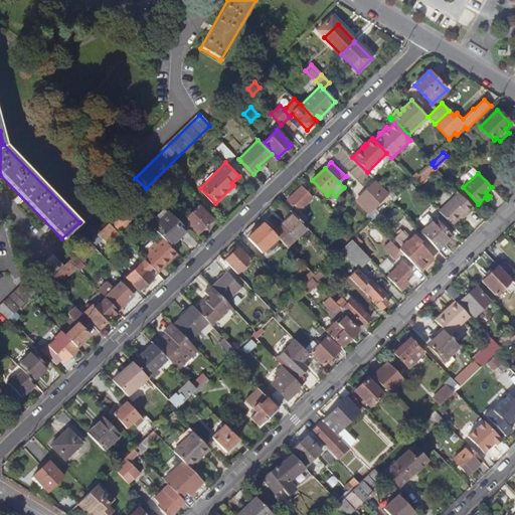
[(388,194),(375,180),(357,199),(370,211),(388,194)]
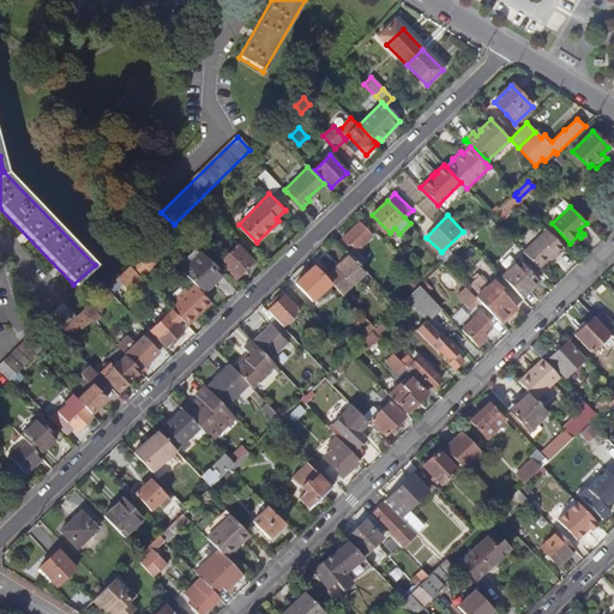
[(342,239),(349,246),(357,238),(360,240),(363,244),(372,235),(360,223),(342,239)]
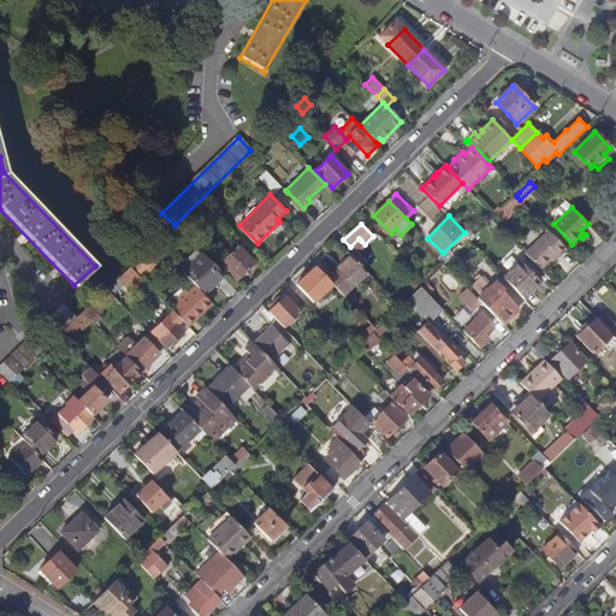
[(525,253),(542,271),(557,255),(560,258),(567,249),(549,230),(525,253)]
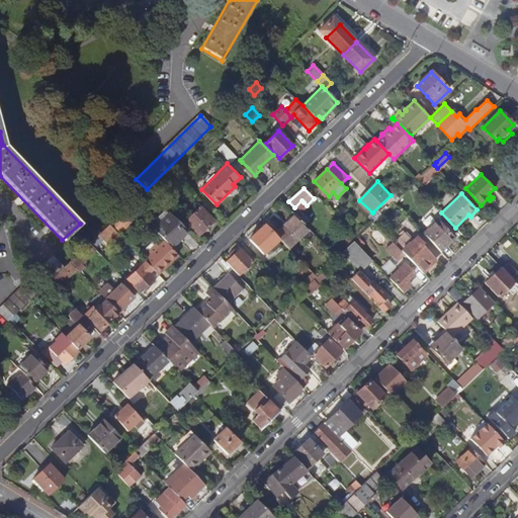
[(290,211),(294,216),(304,225),(309,219),(298,208),(304,202),(301,200),(294,207),(290,211)]
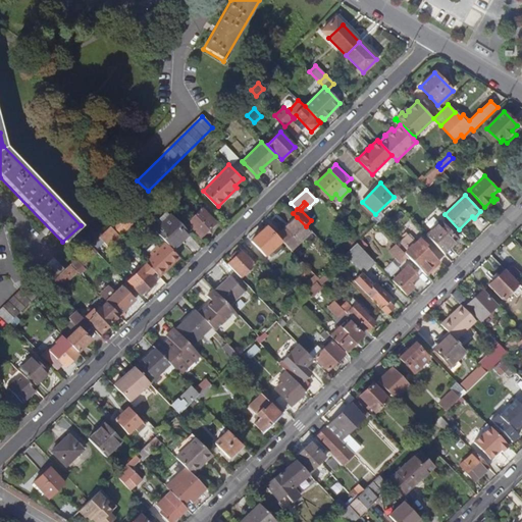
[(202,209),(188,222),(201,237),(215,222),(202,209)]
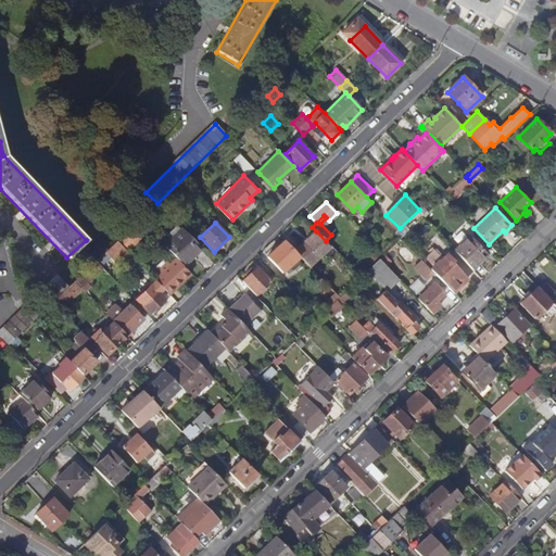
[(134,225),(117,241),(127,251),(143,236),(134,225)]
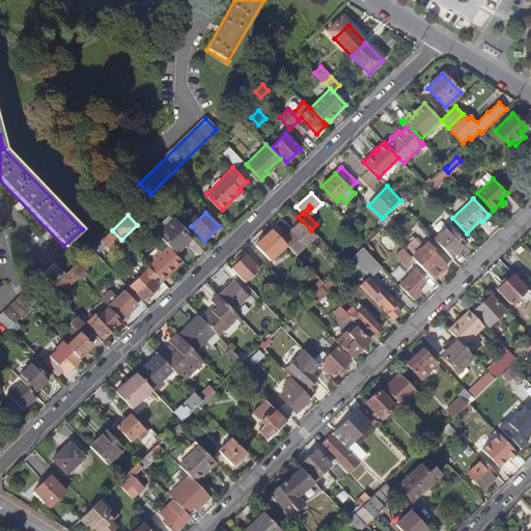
[(158,235),(175,253),(191,238),(173,221),(158,235)]
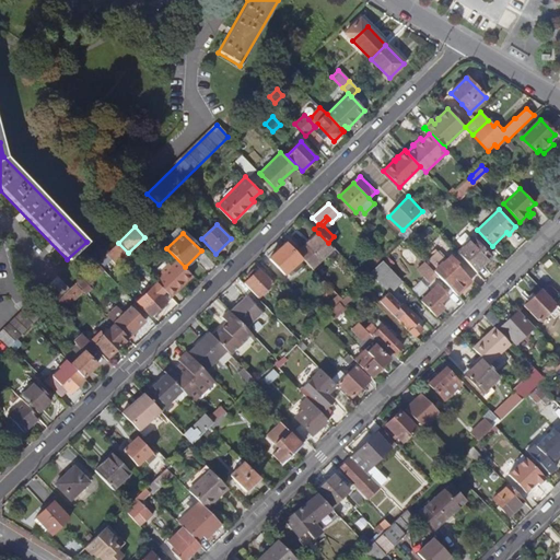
[(334,247),(328,243),(318,233),(298,253),(303,258),(313,268),(334,247)]
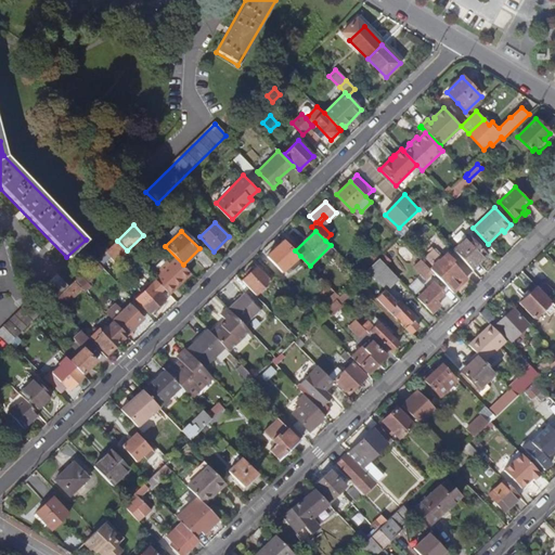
[(454,250),(472,269),(486,255),(468,236),(454,250)]
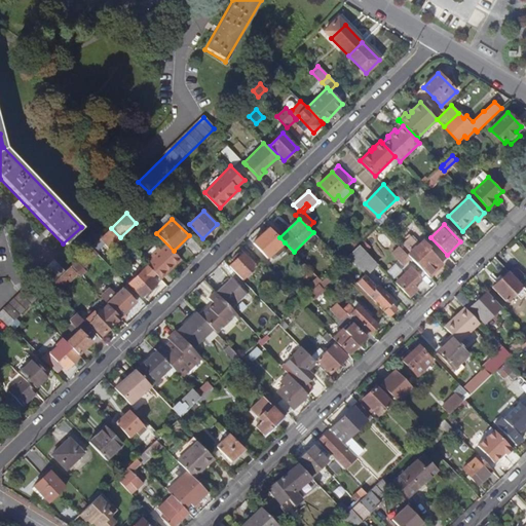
[(285,242),(279,237),(270,228),(254,243),(258,248),(254,251),(257,254),(261,251),(268,258),(285,242)]
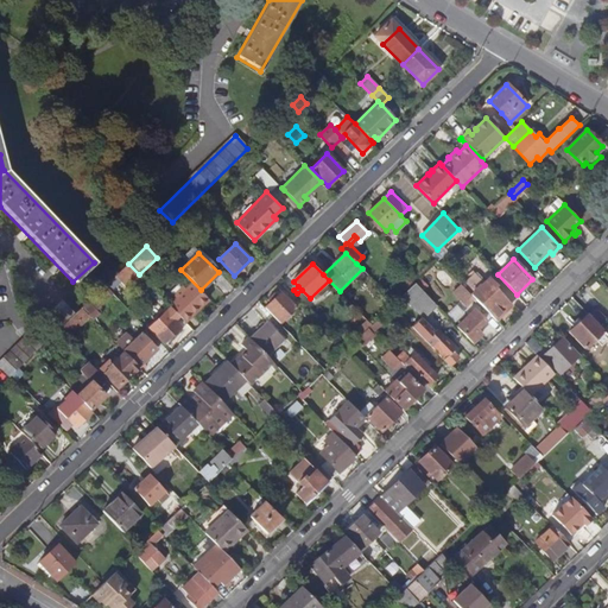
[(413,276),(418,280),(429,271),(423,265),(411,273),(413,276)]
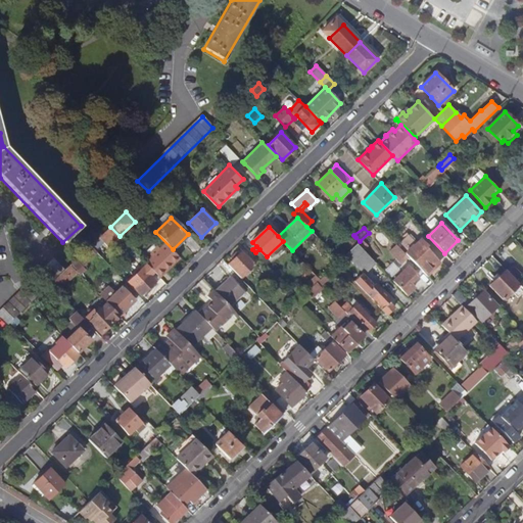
[(359,243),(364,249),(378,235),(372,230),(369,233),(360,241),(359,243)]
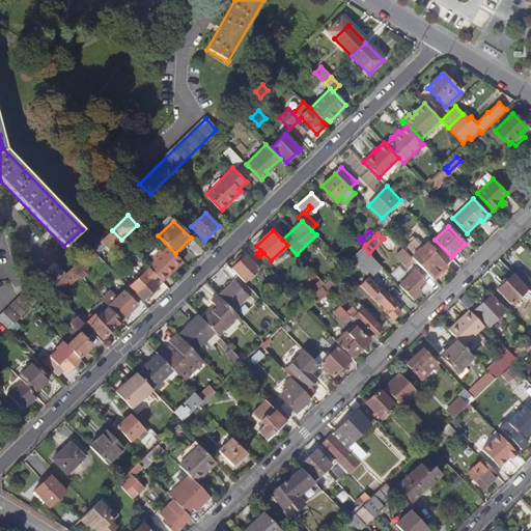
[(403,249),(412,257),(423,247),(415,239),(403,249)]
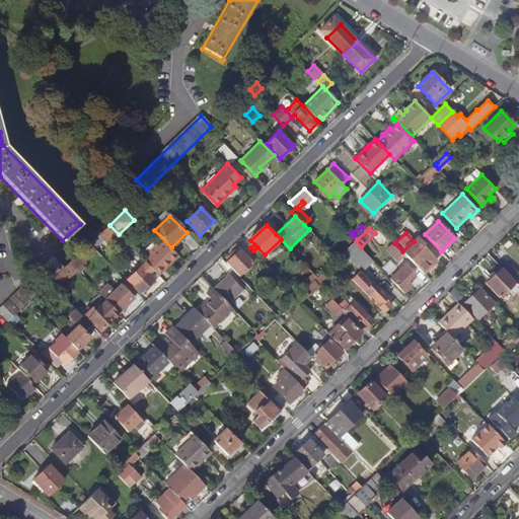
[(402,251),(411,260),(419,269),(424,274),(437,261),(422,245),(424,244),(418,238),(414,241),(402,251)]
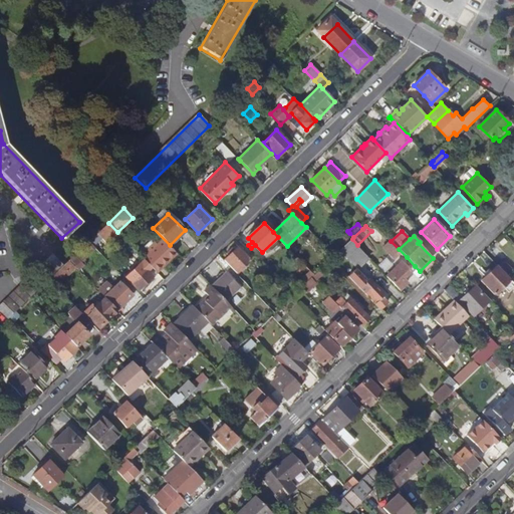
[(368,258),(357,245),(352,239),(341,249),(357,268),(368,258)]
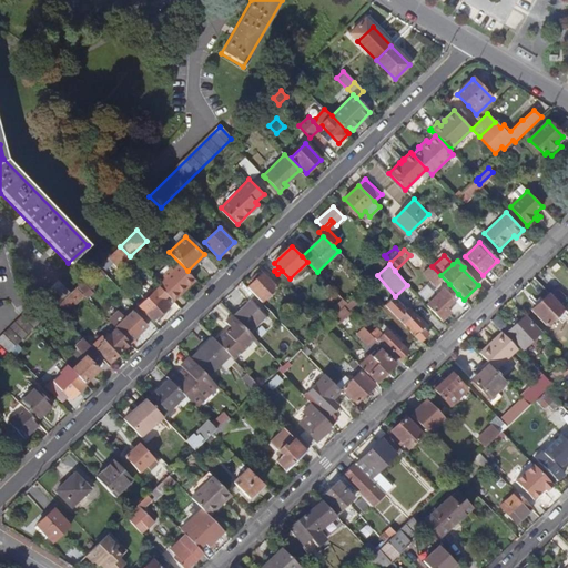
[(99,266),(77,287),(82,293),(104,273),(99,266)]
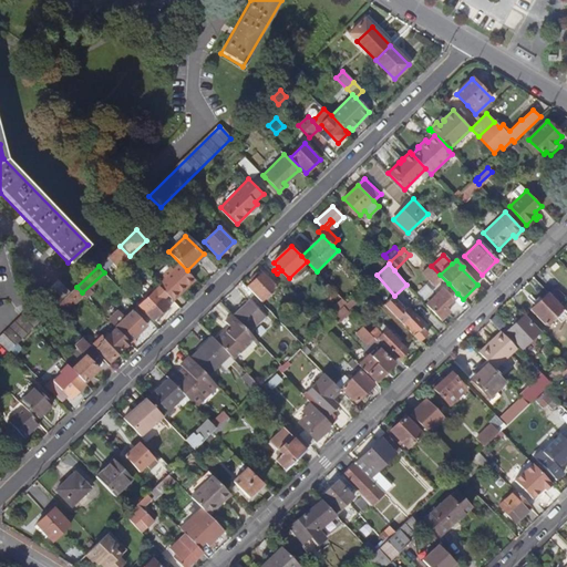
[(163,276),(166,279),(181,294),(194,280),(179,266),(173,271),(171,268),(163,276)]
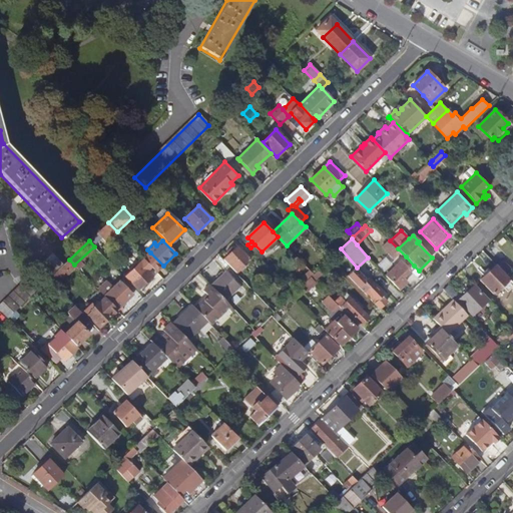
[(224,260),(236,273),(250,259),(237,246),(224,260)]
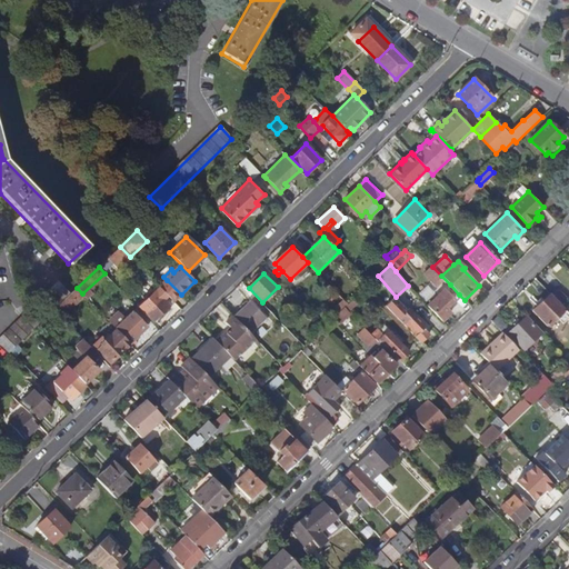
[(159,287),(175,302),(181,295),(167,280),(159,287)]
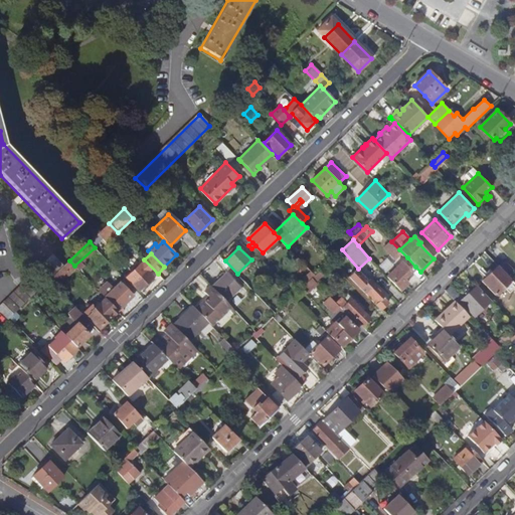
[(47,282),(49,280),(50,279),(63,267),(53,255),(36,272),(47,282)]
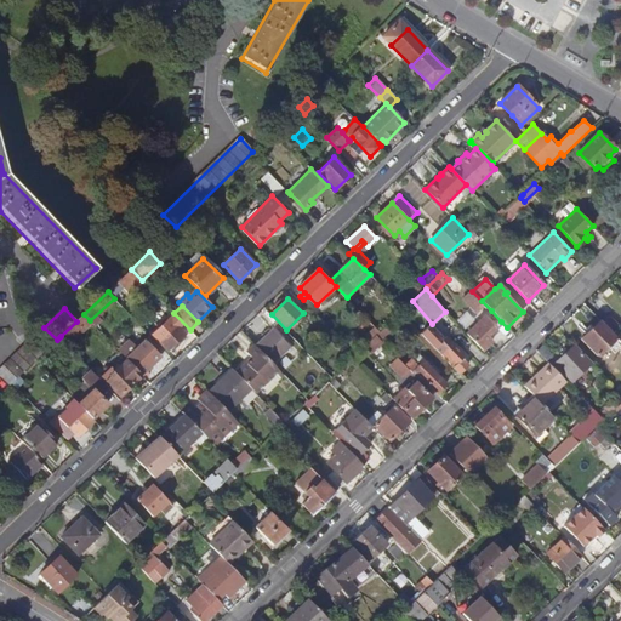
[(501,322),(491,311),(485,317),(495,328),(501,322)]
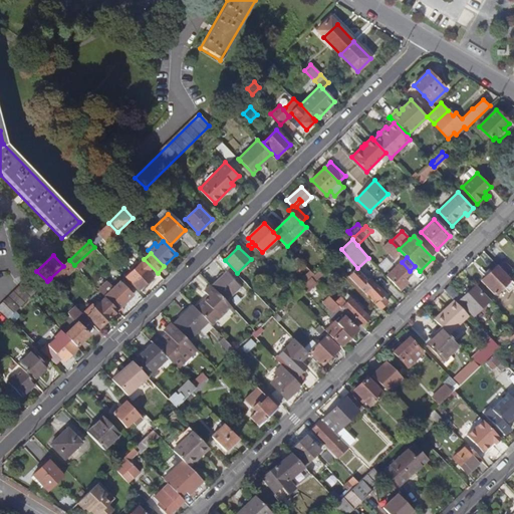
[(69,260),(63,266),(50,278),(49,279),(60,290),(63,286),(59,281),(74,265),(69,260)]
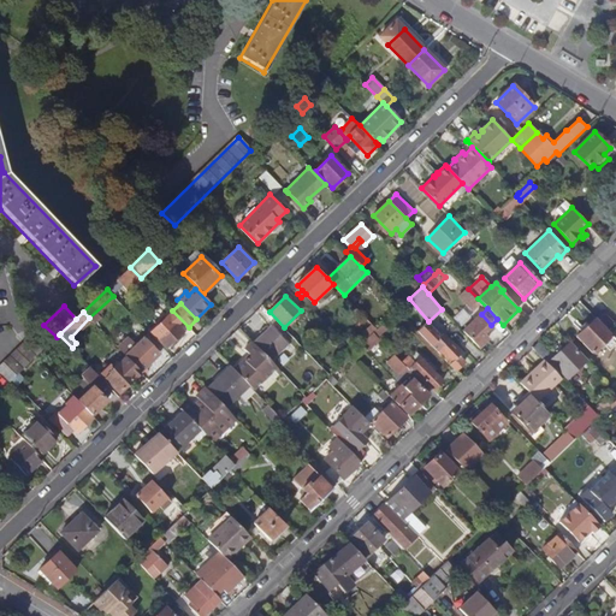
[(596,318),(606,329),(612,323),(602,312),(596,318)]
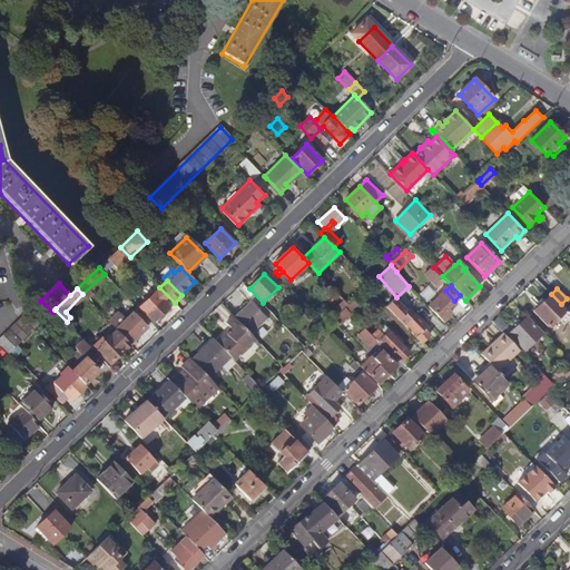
[(134,303),(121,291),(116,297),(128,308),(134,303)]
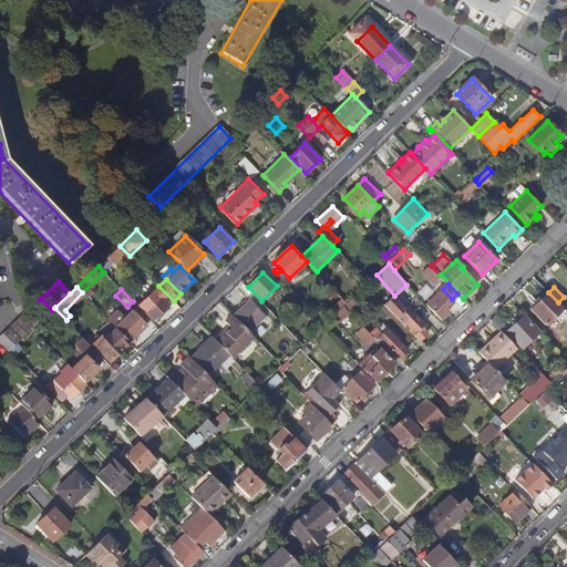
[(426,305),(441,320),(450,312),(444,307),(452,299),(443,289),(426,305)]
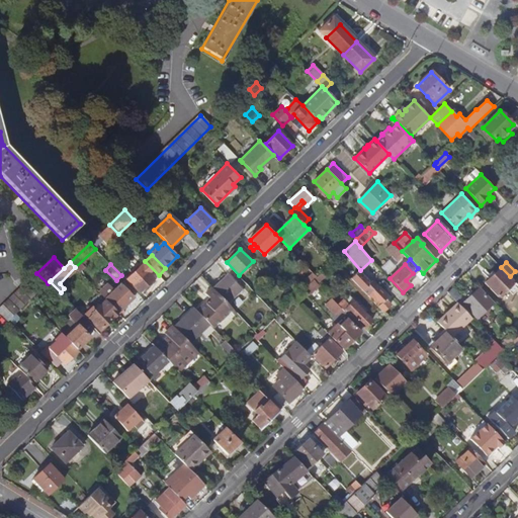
[(154,279),(143,267),(128,280),(141,292),(154,279)]
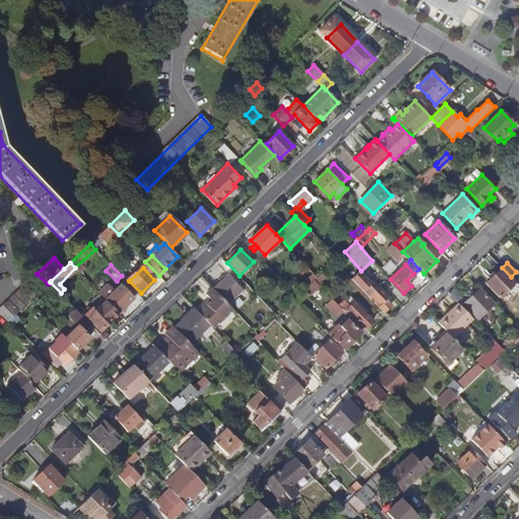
[(516,282),(511,277),(502,268),(486,284),(500,297),(512,285),(516,282)]
